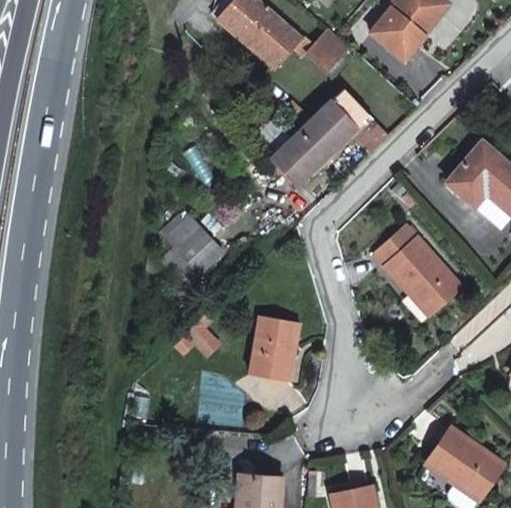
[(220,0),(210,14),(216,19),(232,0),(220,0)]
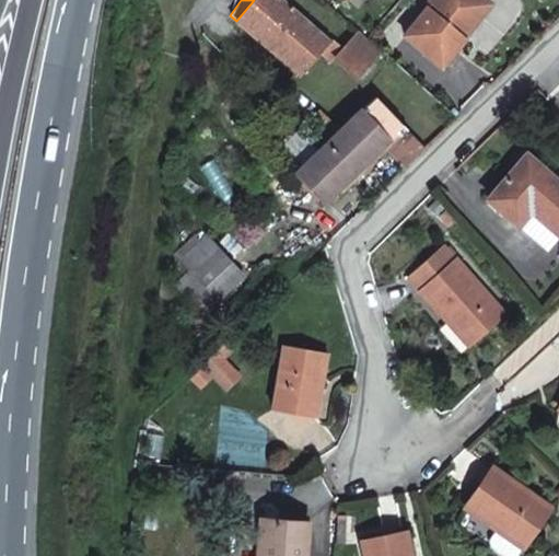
[(254,0),(236,21),(301,76),(321,54),(330,61),(334,57),(357,77),(380,50),(357,31),(342,47),(334,39),(332,42),(283,0),(254,0)]
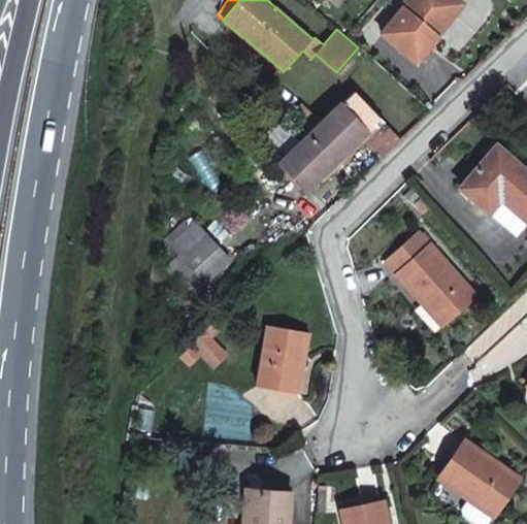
[(431,28),(454,0),(399,0),(399,1),(401,3),(380,30),(415,59),(437,33),(435,31),(431,28)]
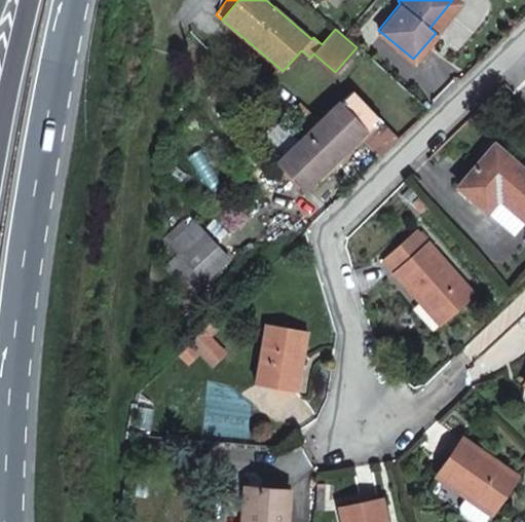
[(458,0),(452,0),(429,28),(434,31),(458,0)]
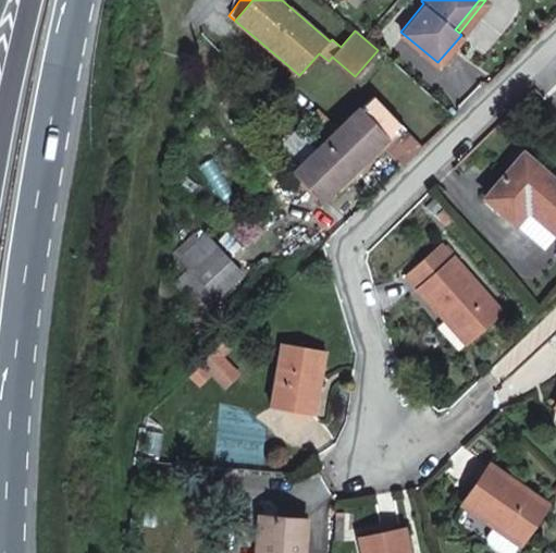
[(405,166),(424,146),(374,96),(318,151),(297,171),(323,198),(381,142),(405,166)]
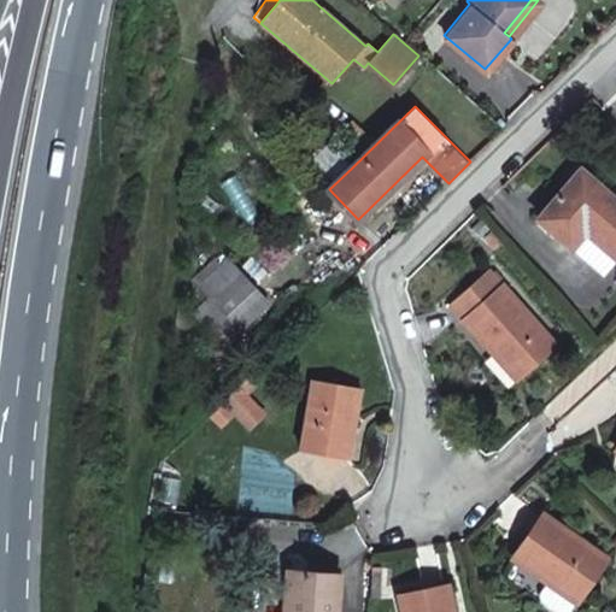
[(615,204),(578,171),(535,221),(569,249),(584,233),(615,260),(615,257),(615,204)]
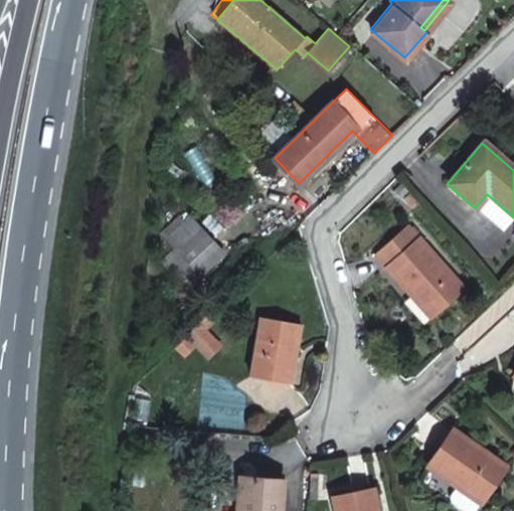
[(501,230),(513,217),(487,194),(475,208),(501,230)]
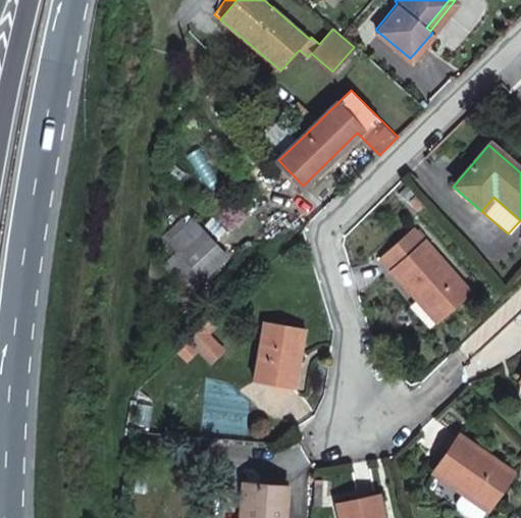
[(168,238),(183,253),(206,277),(229,254),(192,215),(168,238)]
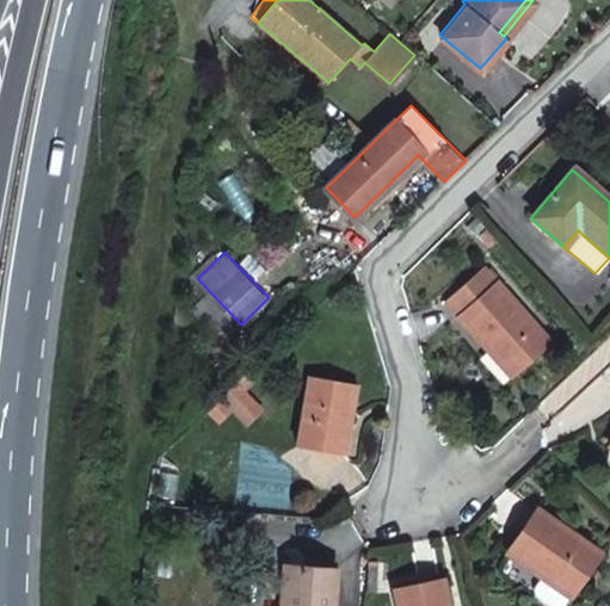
[(455,317),(487,354),(494,348),(517,373),(552,345),(495,280),(493,283),(480,269),(443,301),(456,315),(455,317)]
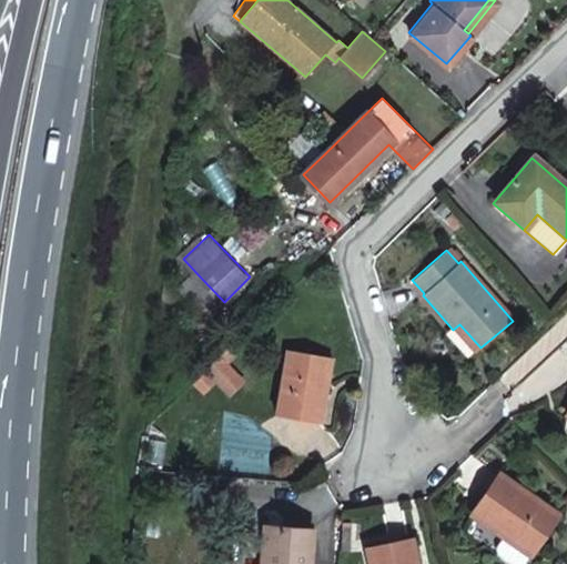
[(224,302),(199,275),(183,290),(210,316),(224,302)]
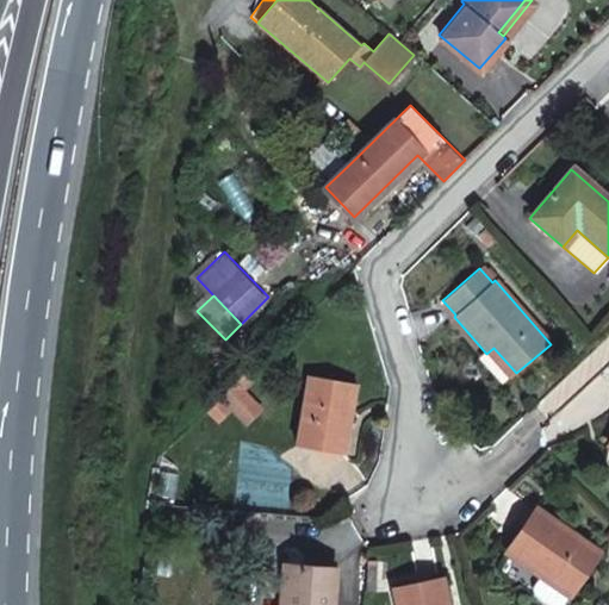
[(493,348),(486,354),(509,380),(516,373),(493,348)]
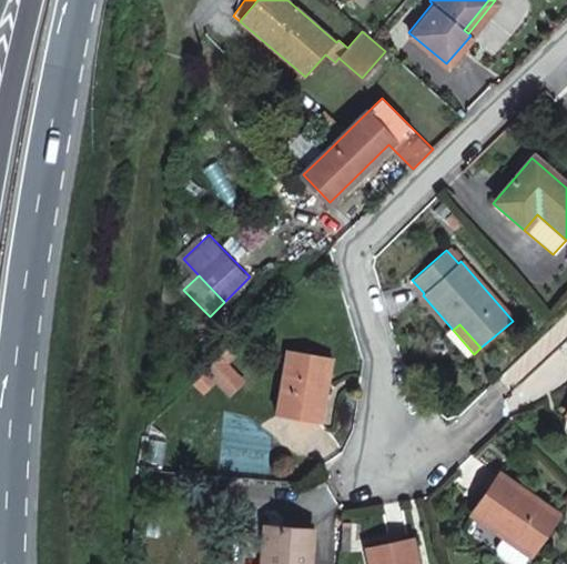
[(231,348),(205,373),(225,394),(239,382),(223,365),(235,353),(231,348)]
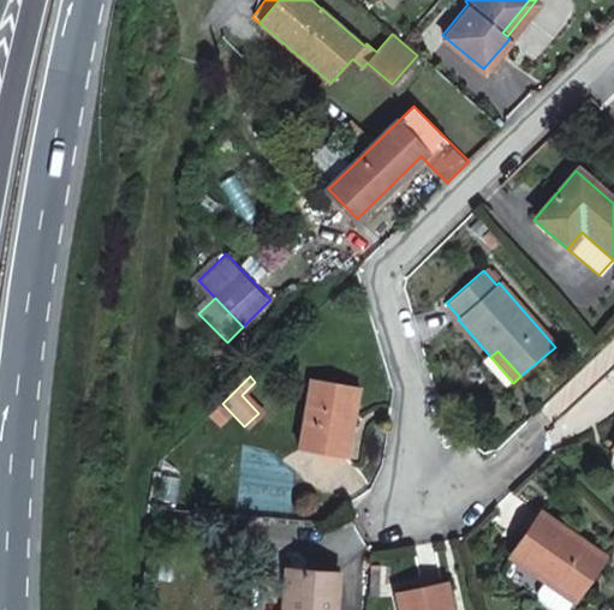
[(356,387),(308,378),(296,452),(339,459),(344,425),(350,426),(356,387)]
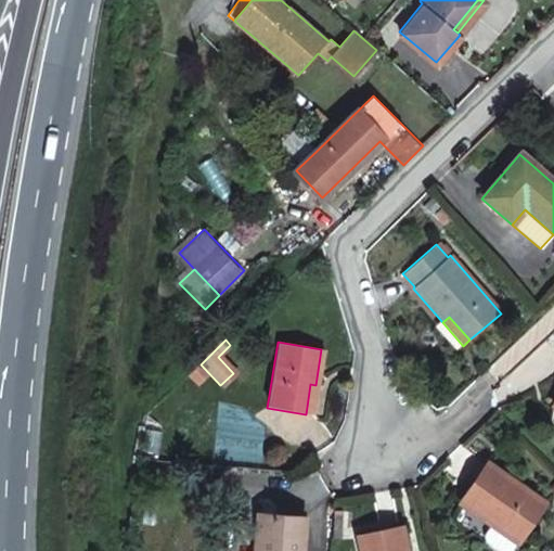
[(460,505),(491,526),(494,521),(522,538),(544,504),(487,464),(460,505)]
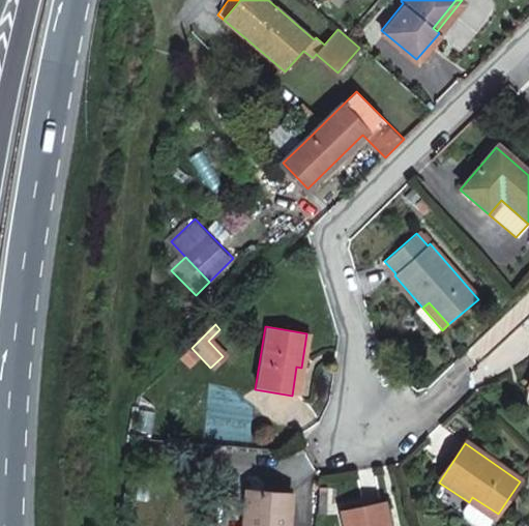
[(288,525),(292,496),(244,491),(241,525),(288,525)]
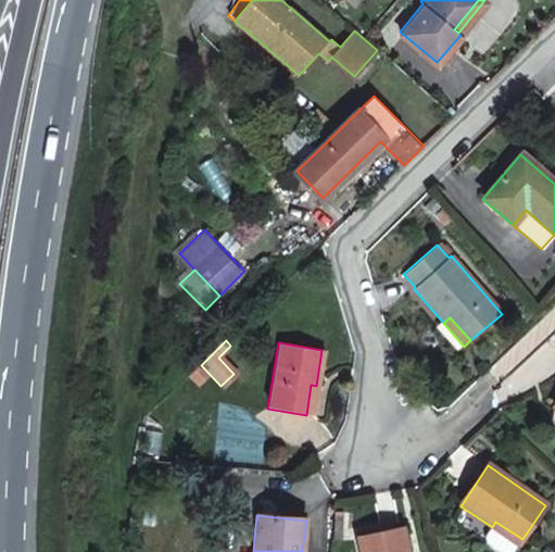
[(513,551),(517,546),(518,546),(522,539),(495,522),(492,527),(484,538),(486,543),(497,551),(513,551)]
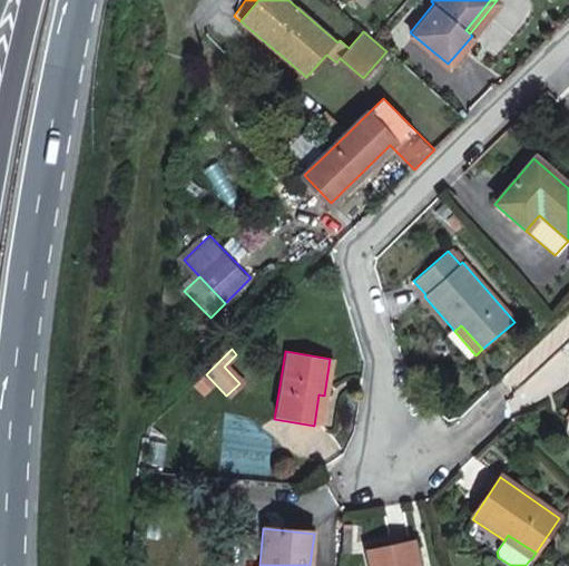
[(417,565),(412,544),(365,554),(368,565),(417,565)]
